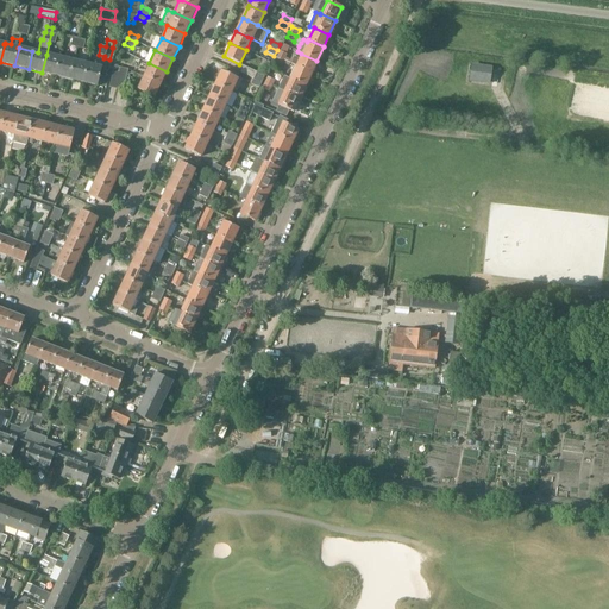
[(280,51),(276,57),(284,61),(287,55),(280,51)]
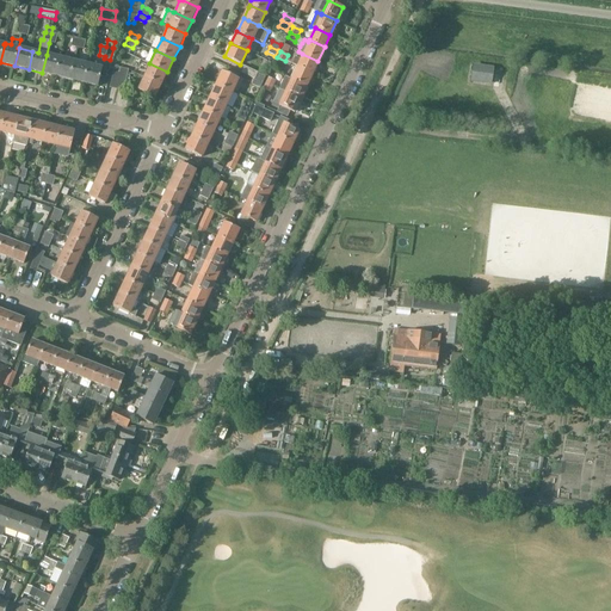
[(291,65),(296,67),(312,74),(318,61),(302,54),(300,60),(295,57),(291,65)]
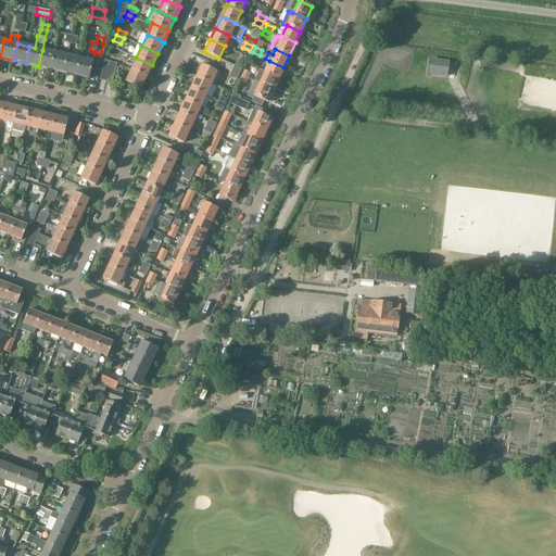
[(42,50),(38,66),(51,70),(55,53),(54,53),(42,50)]
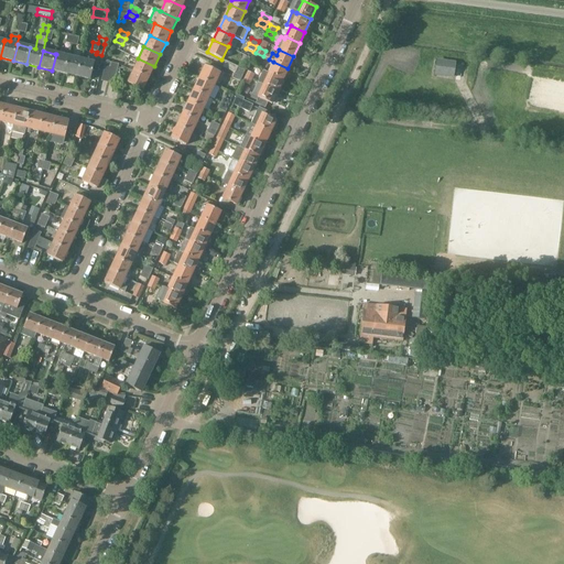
[(56,54),(52,71),(65,74),(68,57),(64,56),(64,54),(55,52),(55,54),(56,54)]
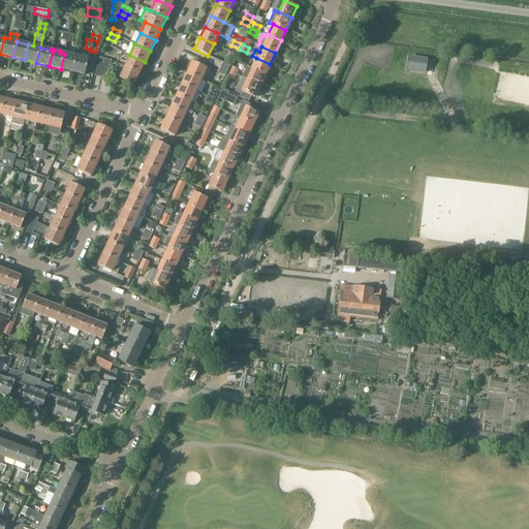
[(240,50),(238,55),(244,58),(247,53),(240,50)]
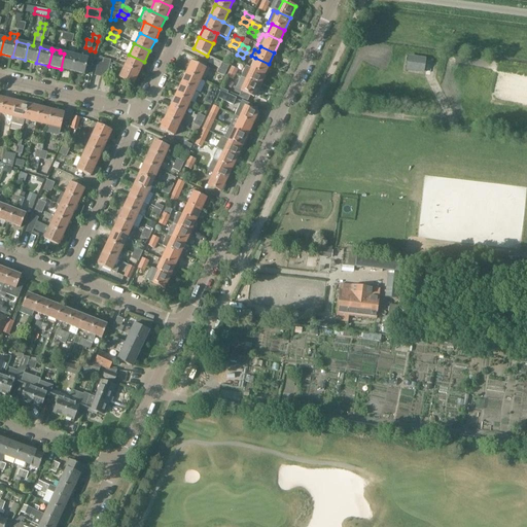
[(64,54),(61,69),(72,72),(76,57),(64,54)]
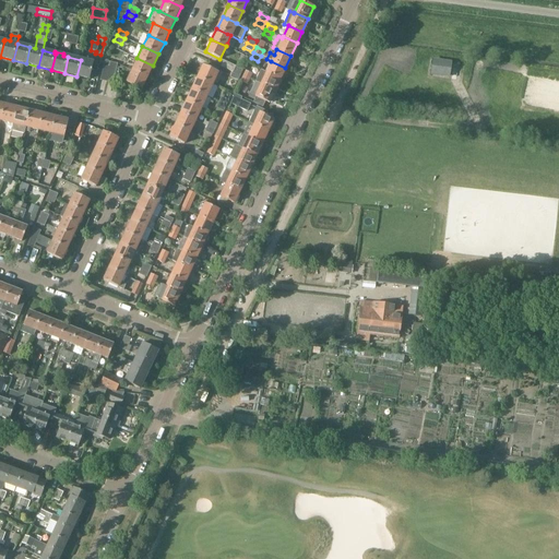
[(86,61),(81,60),(76,76),(90,79),(95,59),(87,57),(86,61)]
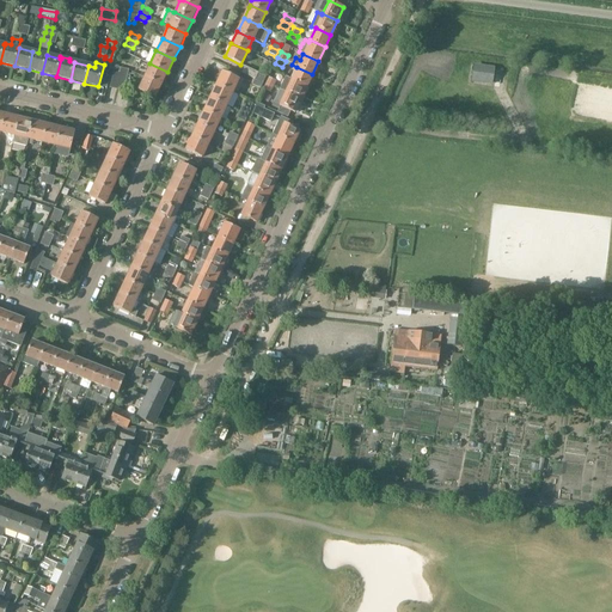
[(144,77),(161,85),(167,72),(150,63),(144,77)]
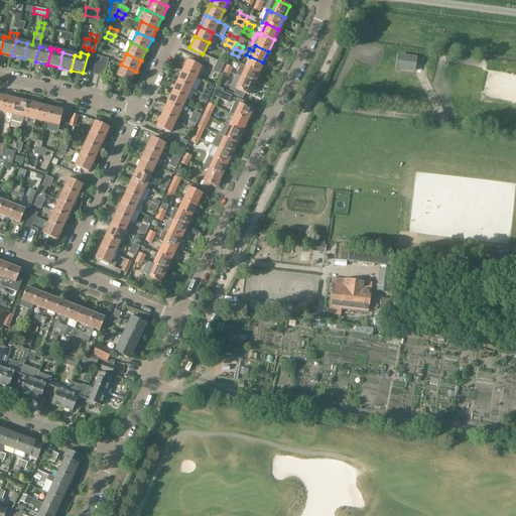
[(399,54),(396,70),(415,72),(417,57),(399,54)]
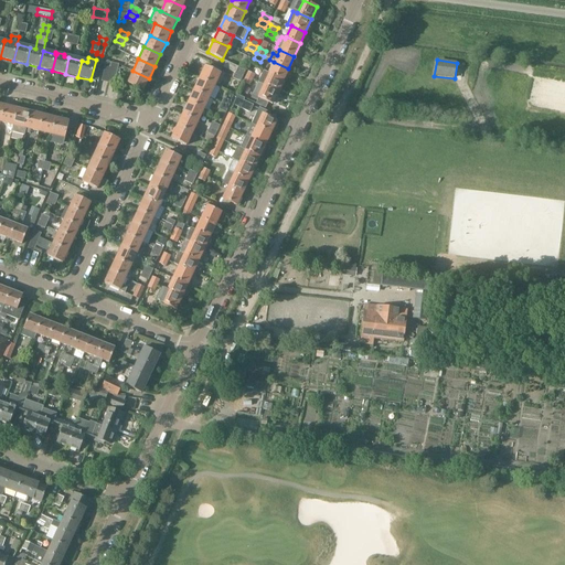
[(118,65),(106,62),(102,82),(114,85),(118,65)]
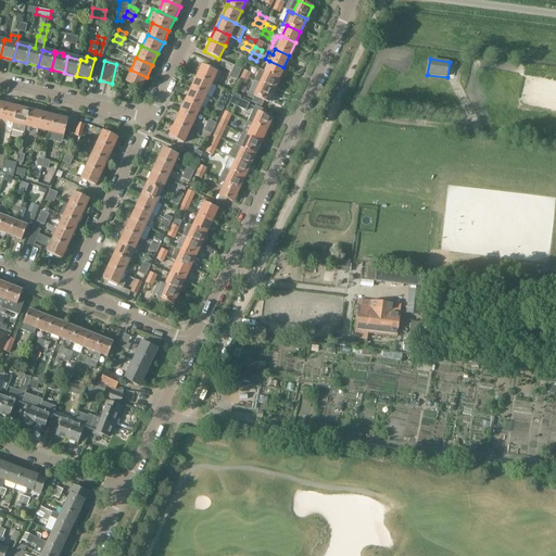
[(223,61),(219,66),(227,71),(231,73),(239,76),(241,71),(234,67),(235,66),(223,61)]
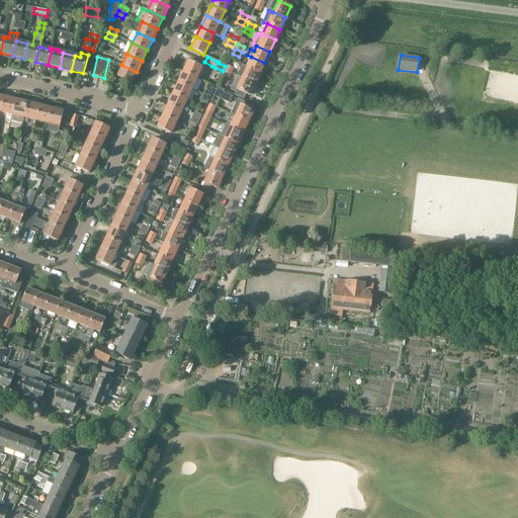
[(247,67),(259,73),(264,63),(251,57),(247,67)]
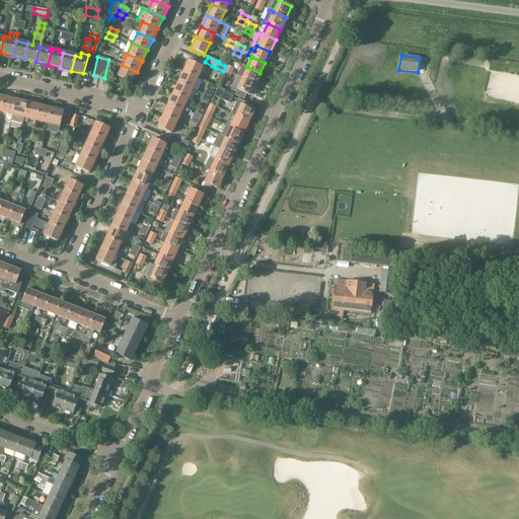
[(183,72),(197,78),(202,67),(189,61),(183,72)]
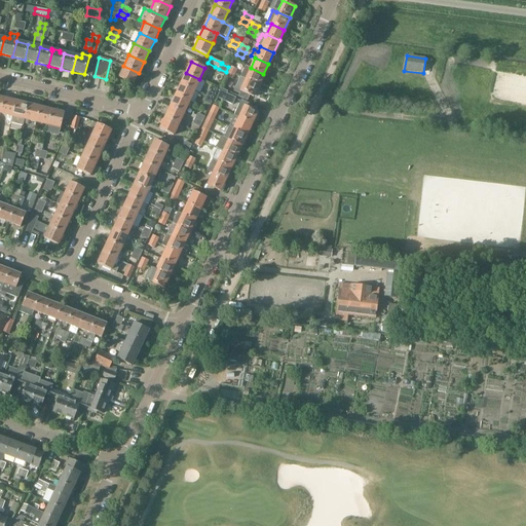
[(123,66),(118,78),(134,85),(139,73),(123,66)]
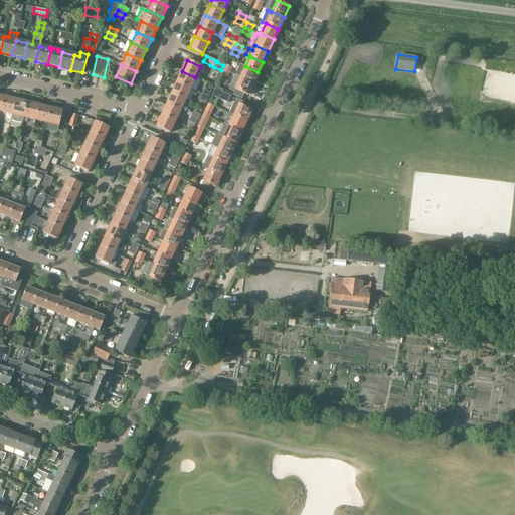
[(239,77),(252,83),(258,72),(245,66),(239,77)]
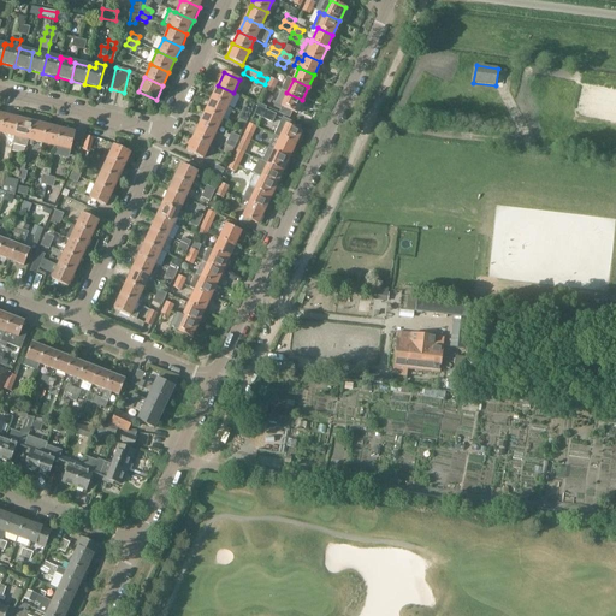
[(254,83),(253,86),(262,90),(265,84),(256,81),(254,83)]
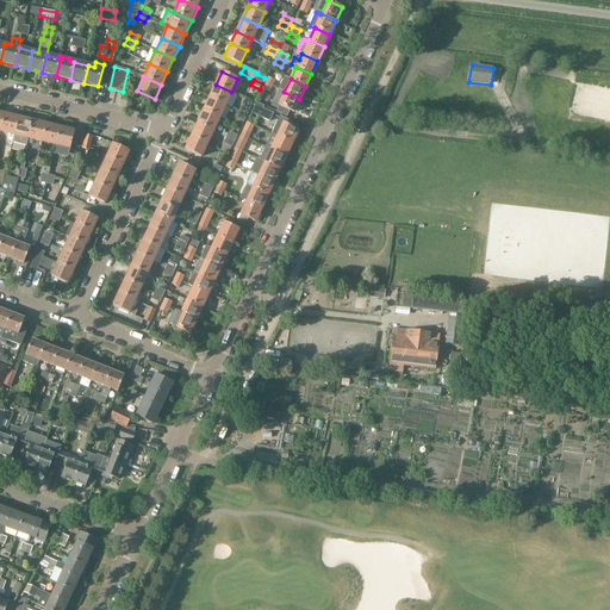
[(265,83),(262,89),(269,93),(273,87),(265,83)]
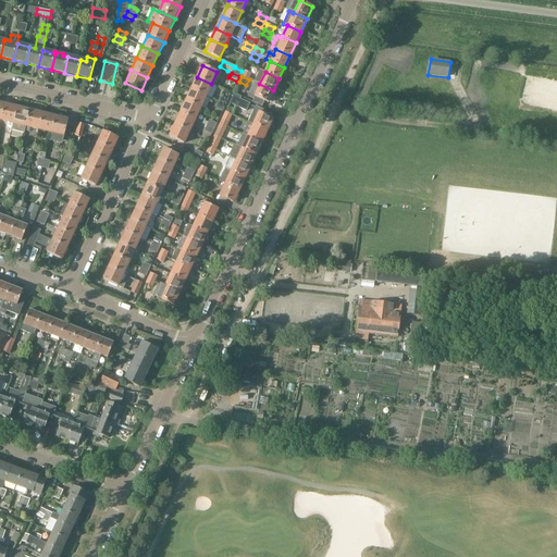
[(197,77),(192,89),(206,96),(211,84),(197,77)]
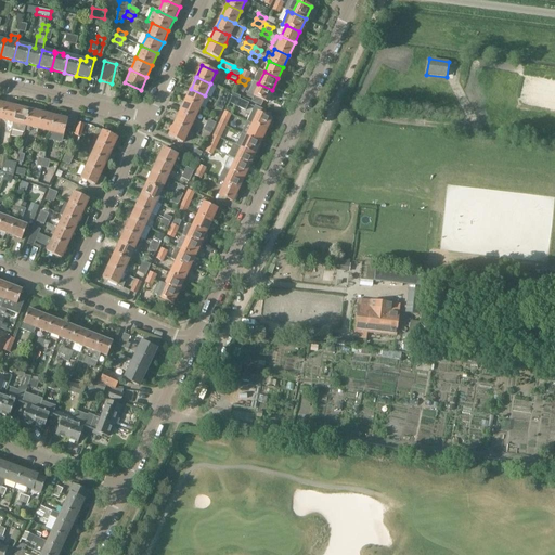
[(254,81),(248,93),(267,102),(267,101),(269,102),(272,95),(270,94),(272,90),(258,84),(254,81)]
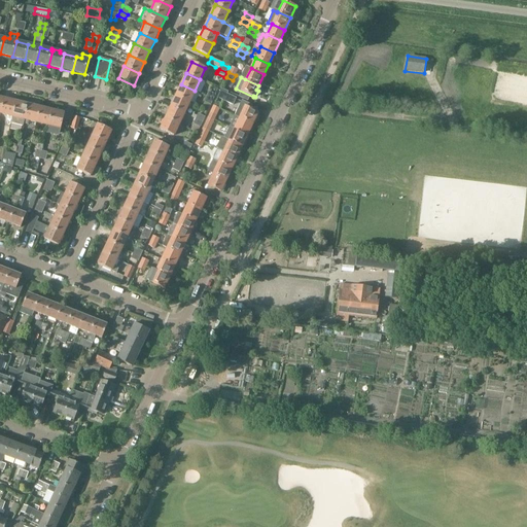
[(188,102),(195,91),(181,84),(175,96),(188,102)]
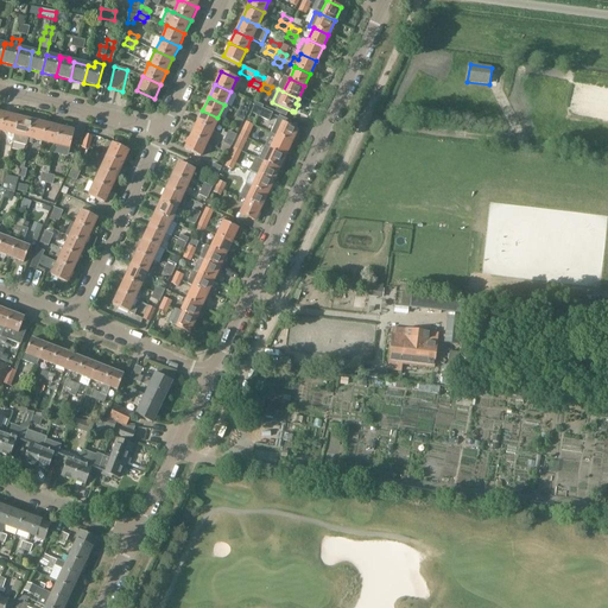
[(255,103),(251,114),(268,122),(272,114),(261,109),(263,107),(255,103)]
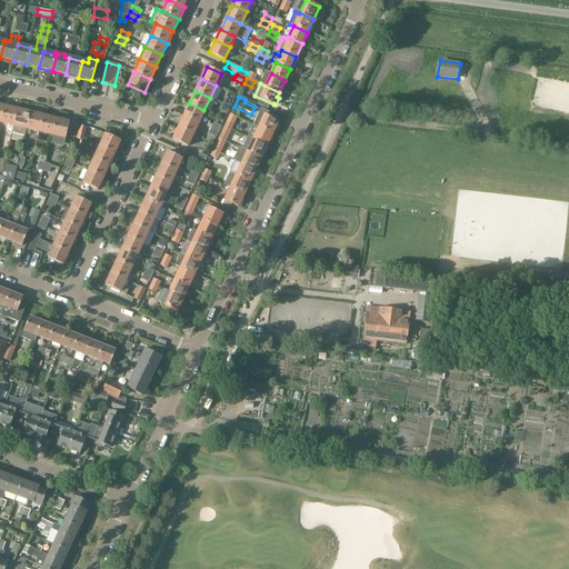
[(225,99),(222,105),(230,108),(232,102),(225,99)]
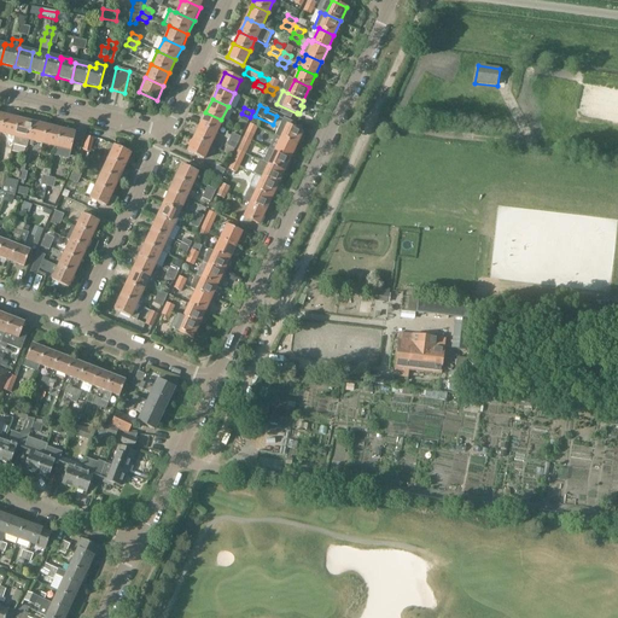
[(205,112),(199,126),(215,133),(221,120),(205,112)]
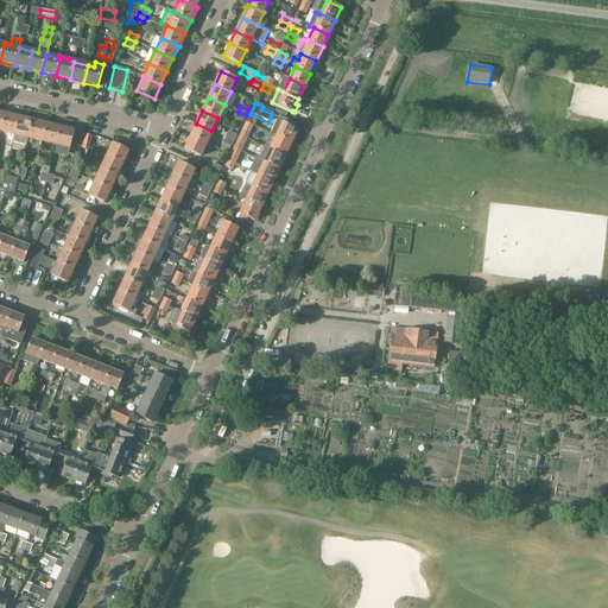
[(238,112),(235,118),(244,121),(246,115),(238,112)]
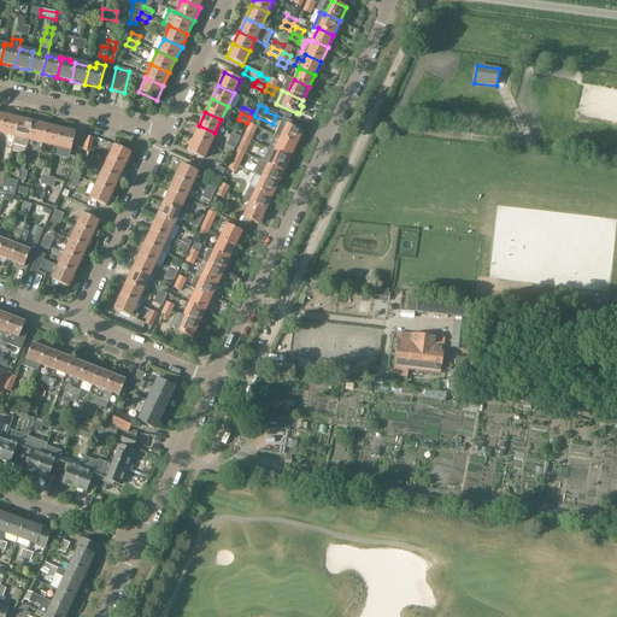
[(0,133),(13,137),(18,119),(4,117),(0,133)]
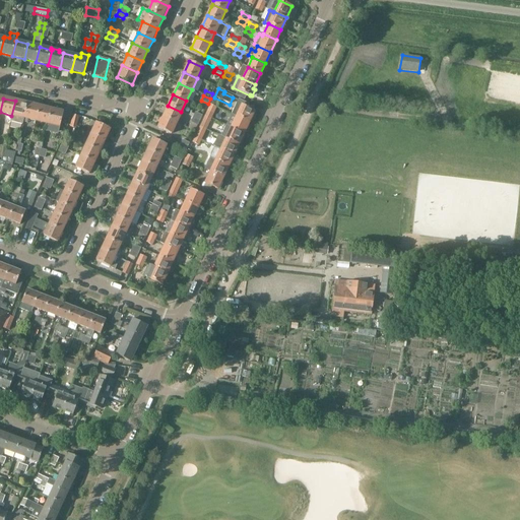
[(239,100),(231,115),(248,123),(254,112),(247,109),(249,105),(239,100)]
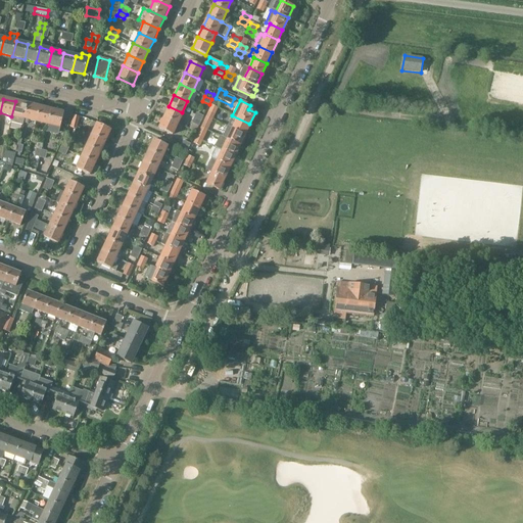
[(10,123),(22,126),(25,120),(24,120),(28,104),(15,101),(11,116),(10,123)]
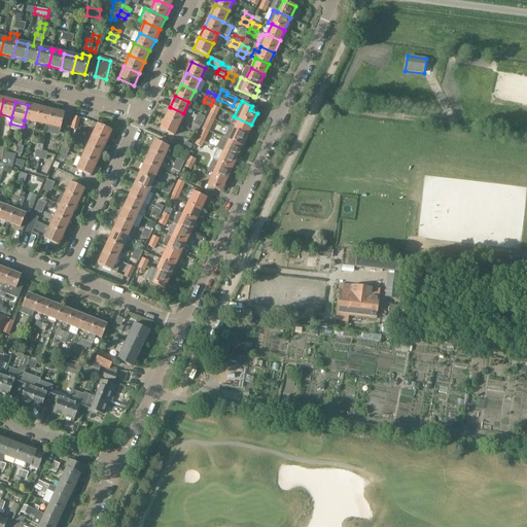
[(28,105),(24,120),(25,120),(36,123),(39,108),(28,105)]
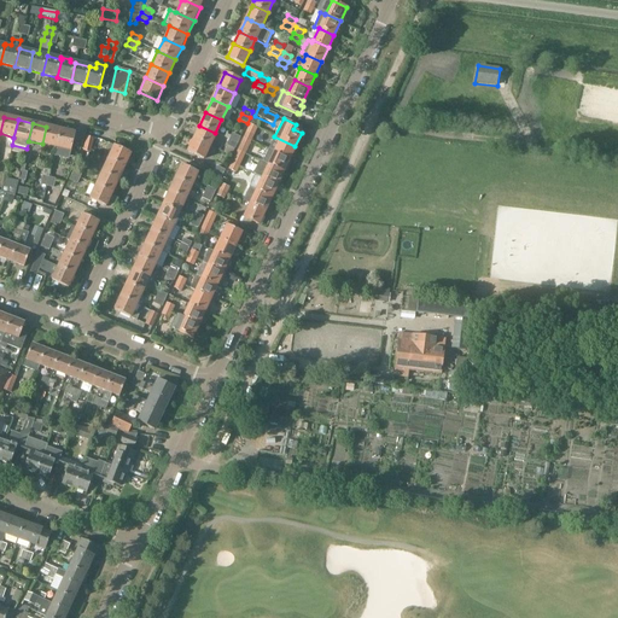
[(199,126),(193,139),(209,146),(215,133),(199,126)]
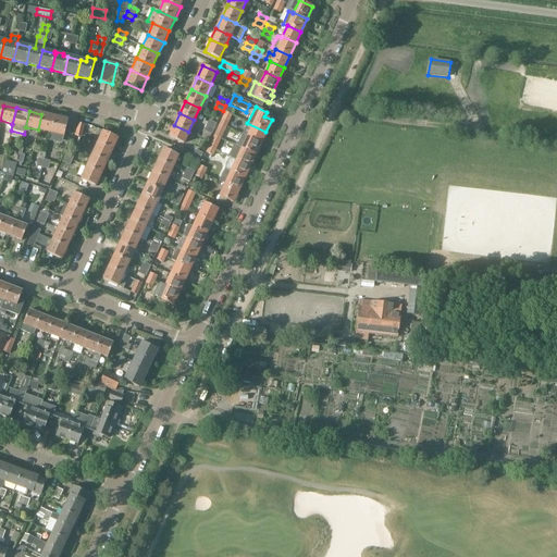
[(38,130),(50,133),(54,118),(41,114),(38,130)]
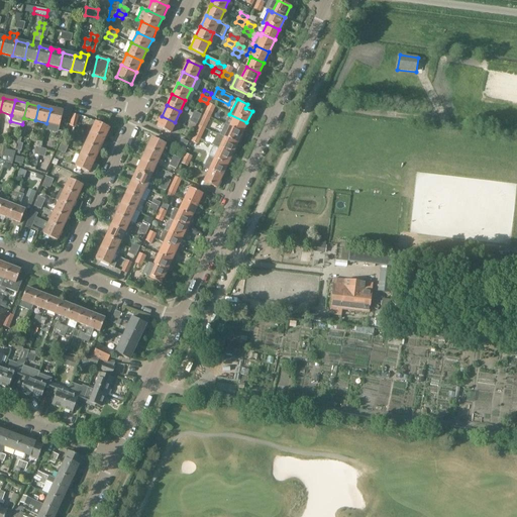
[(63,112),(50,109),(46,123),(59,126),(63,112)]
